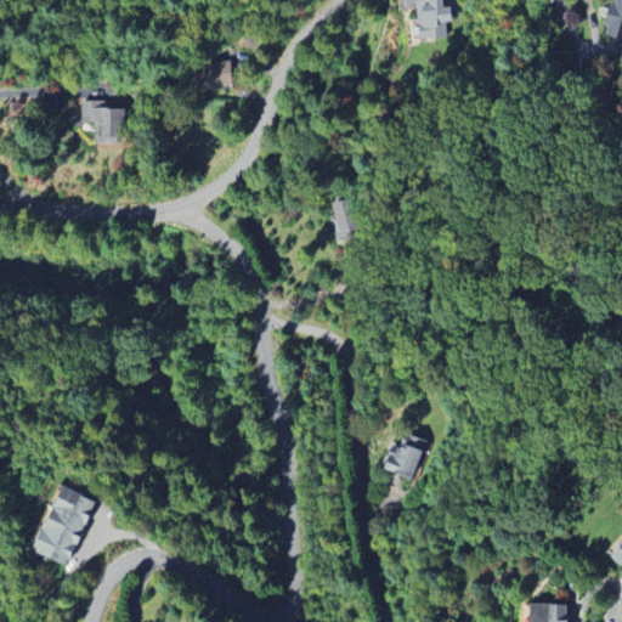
[(446,38),(446,23),(452,22),(451,7),(442,7),(442,0),(417,0),(419,40),(446,38)]
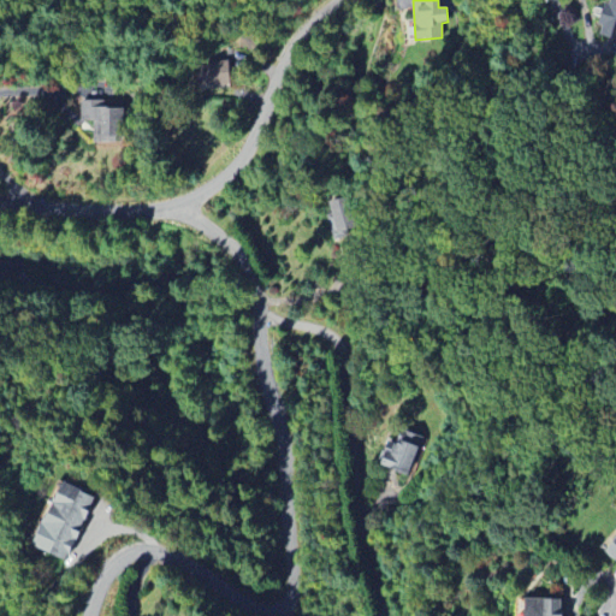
[(615,40),(615,0),(608,0),(599,35),(615,40)]
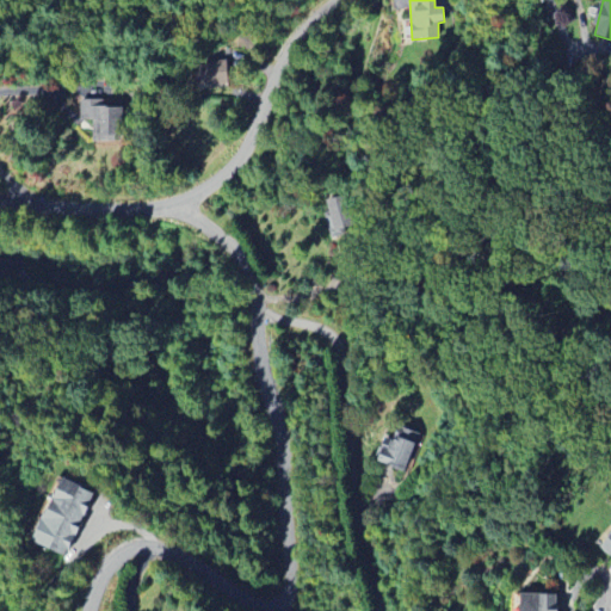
[(197,86),(227,86),(227,62),(196,63),(197,86)]
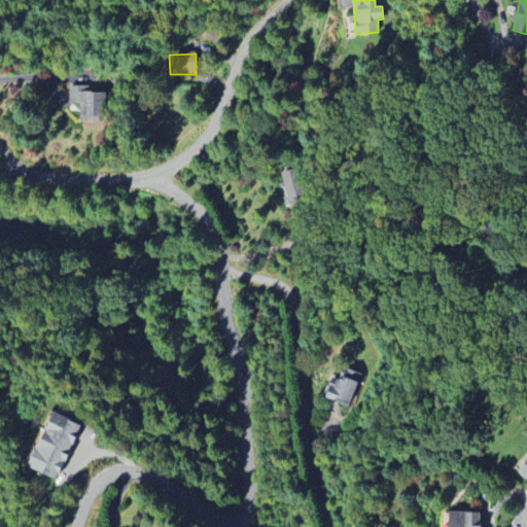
[(336,376),(326,397),(348,407),(363,375),(345,366),(340,378),(336,376)]
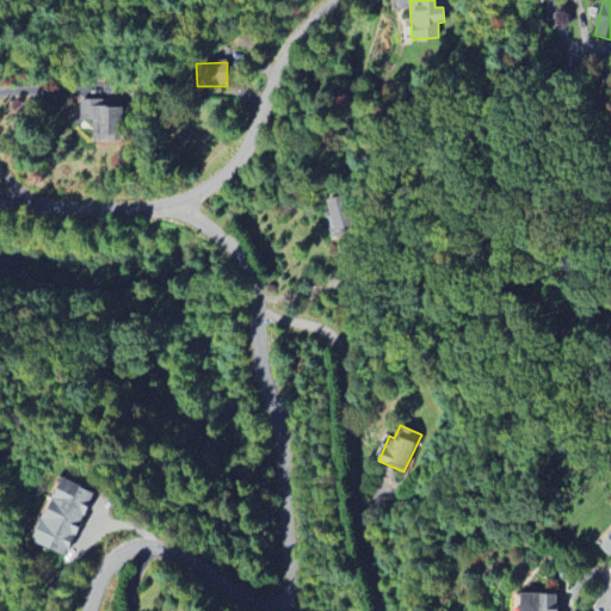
[(96,492),(62,476),(34,541),(67,556),(96,492)]
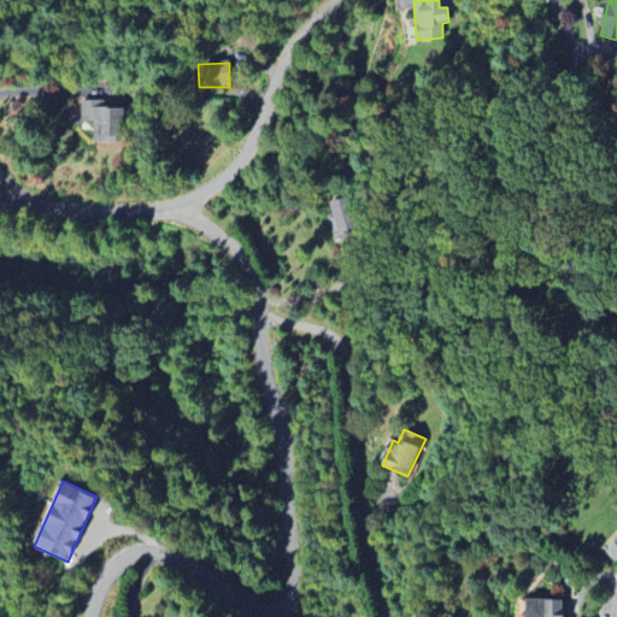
[(616,560),(616,539),(606,552),(616,560)]
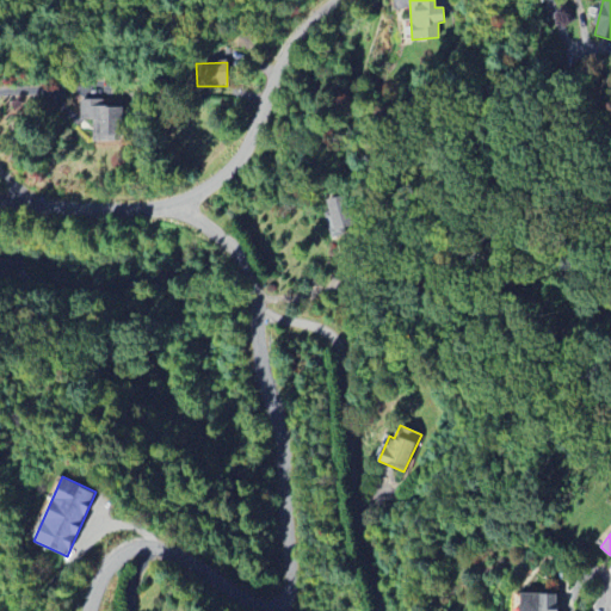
[(522,610),(567,610),(568,593),(522,592),(522,610)]
